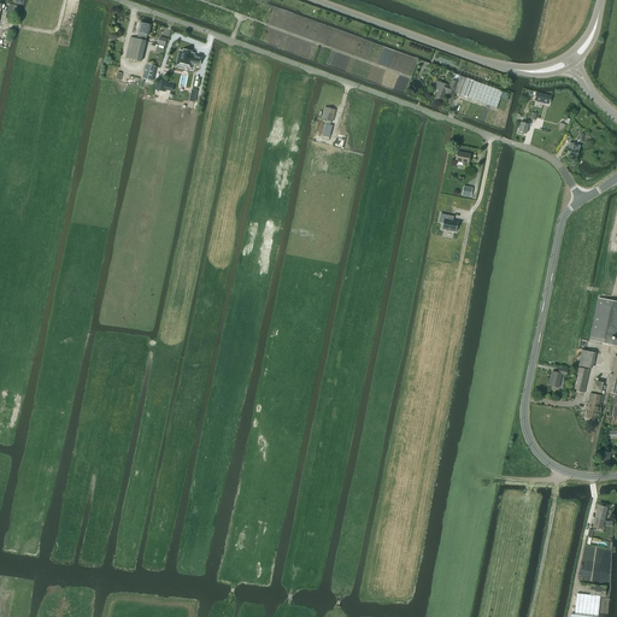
[(142,40),(144,35),(144,34),(146,24),(140,23),(137,33),(139,34),(137,39),(130,37),(125,59),(141,63),(146,41),(142,40)]
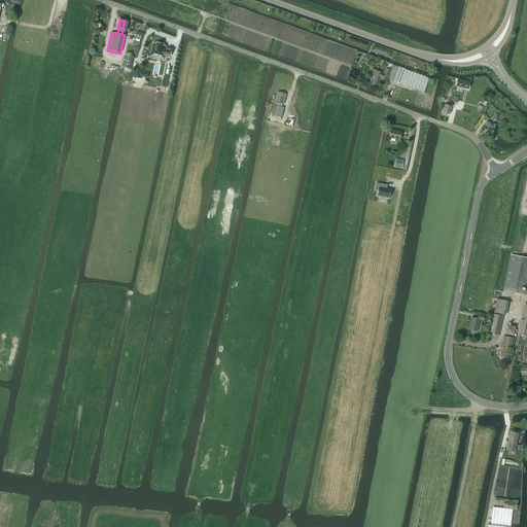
[(153,44),(150,56),(157,58),(159,55),(164,57),(164,55),(170,57),(172,49),(166,48),(166,47),(164,46),(164,44),(156,43),(155,45),(153,44)]
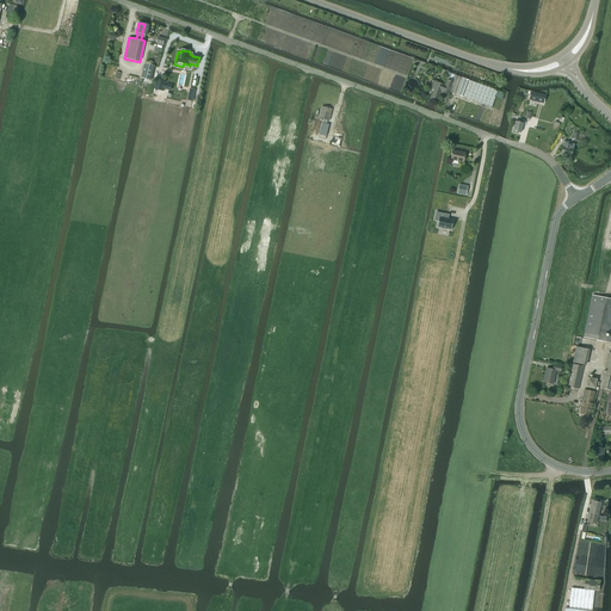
[(150,80),(154,67),(144,65),(141,78),(150,80)]
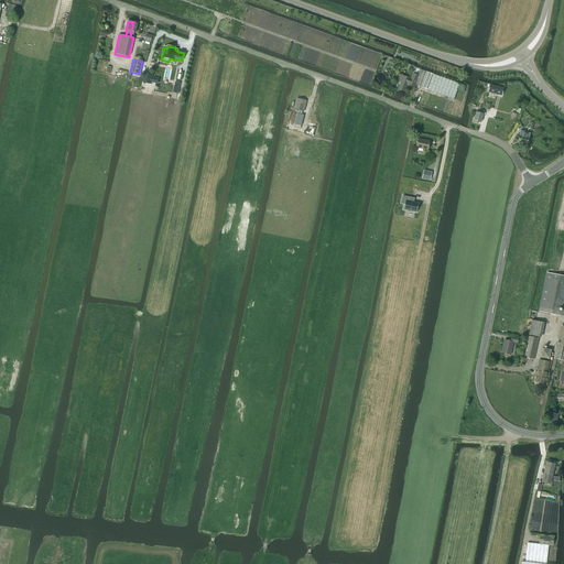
[(465,86),(413,67),(411,74),(412,75),(411,79),(399,75),(396,82),(401,83),(398,89),(404,91),(407,86),(413,88),(414,85),(454,99),(457,89),(464,91),(465,86)]
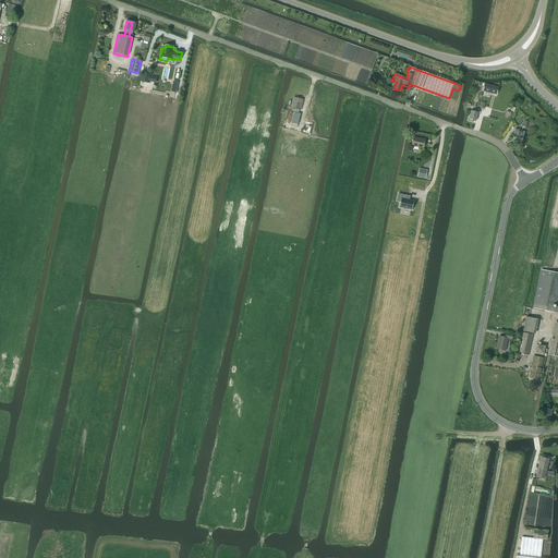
[(483,92),(497,95),(498,87),(485,84),(483,92)]
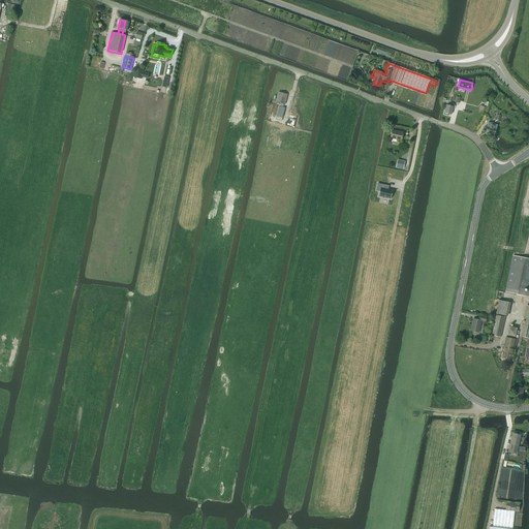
[(278,92),(276,102),(285,104),(287,95),(278,92)]
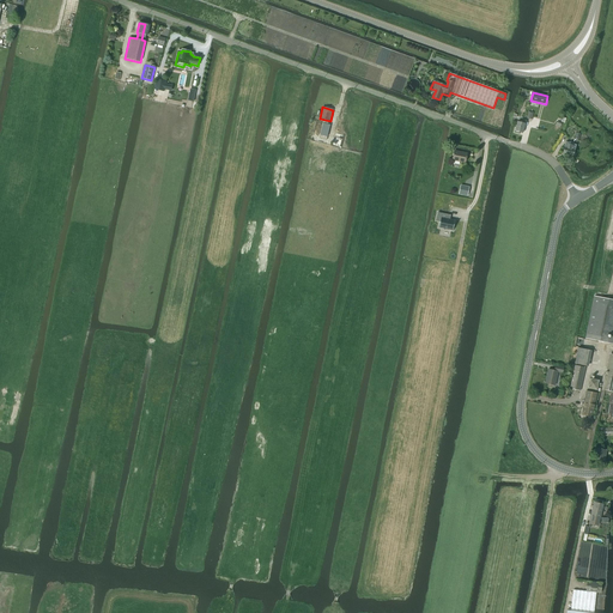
[(522,133),(526,121),(522,120),(522,123),(517,122),(515,131),(522,133)]
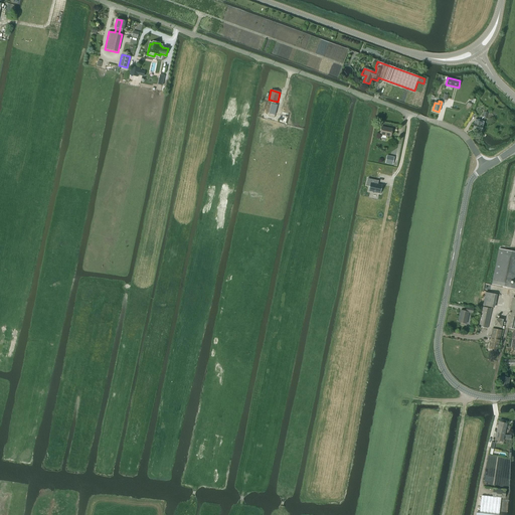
[(482,132),(483,126),(482,126),(483,123),(475,121),(473,129),(482,132)]
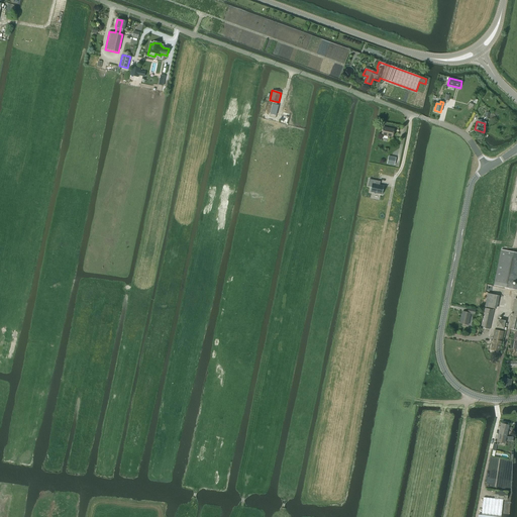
[(392,136),(394,129),(384,126),(382,134),(392,136)]
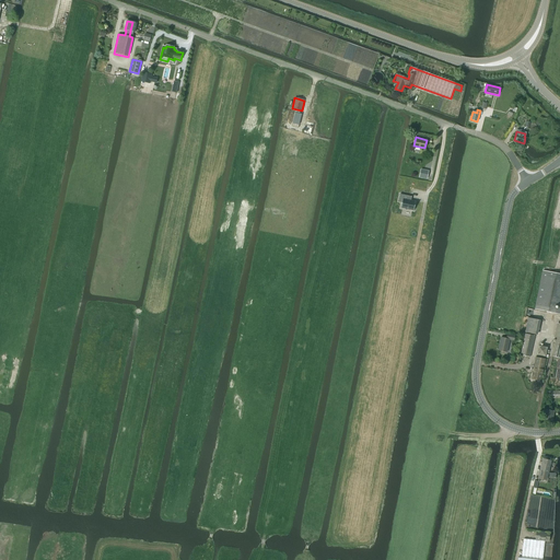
[(421,168),(419,177),(427,179),(429,171),(421,168)]
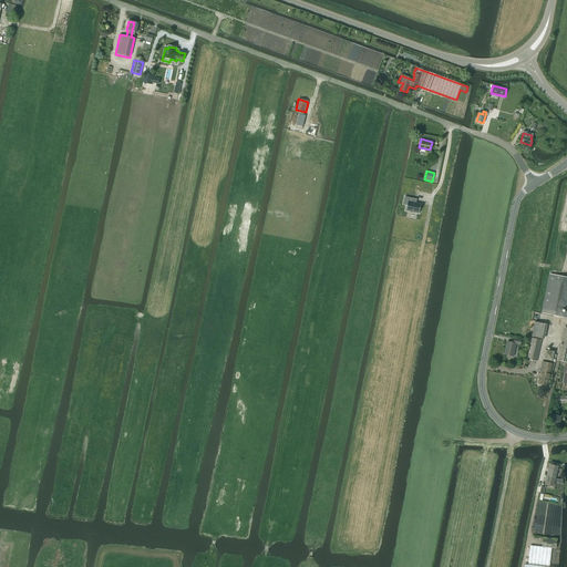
[(404,196),(403,204),(406,205),(405,210),(406,210),(419,213),(419,214),(421,204),(416,204),(413,203),(414,198),(404,196)]
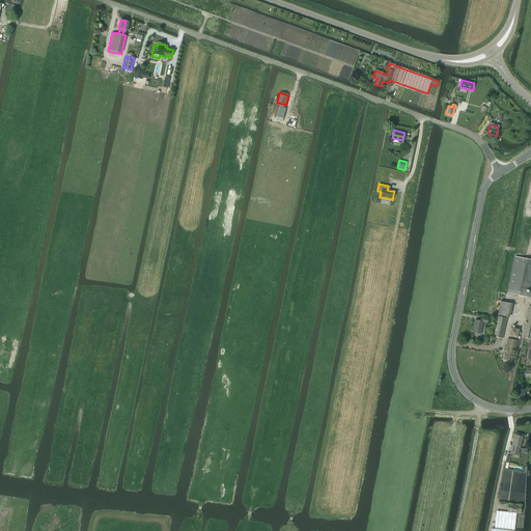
[(530,298),(530,259),(514,256),(507,294),(530,298)]
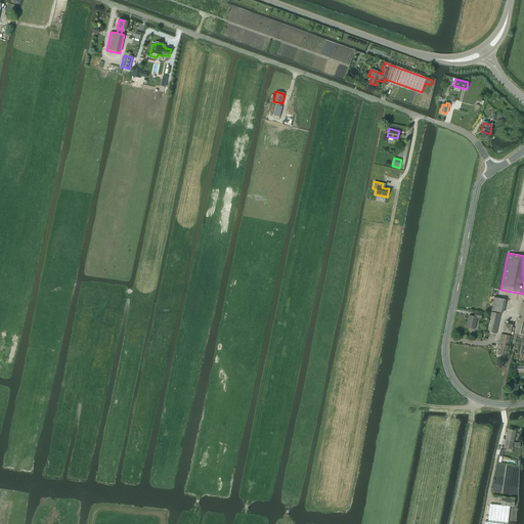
[(503,314),(506,300),(494,298),(491,311),(503,314)]
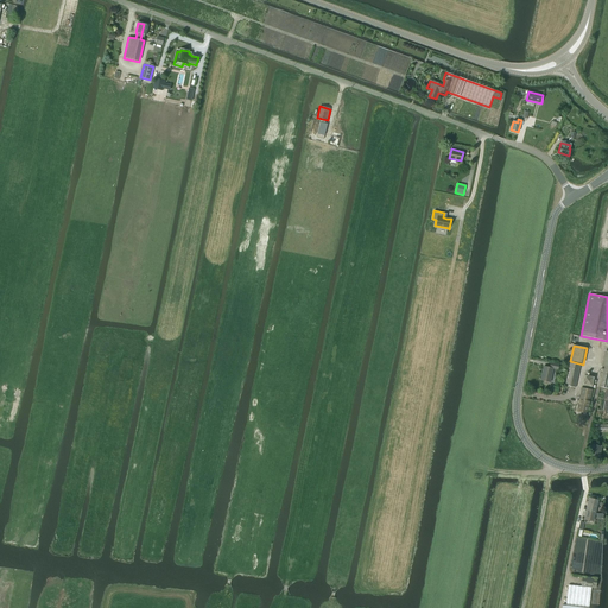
[(575,388),(581,365),(570,362),(565,386),(575,388)]
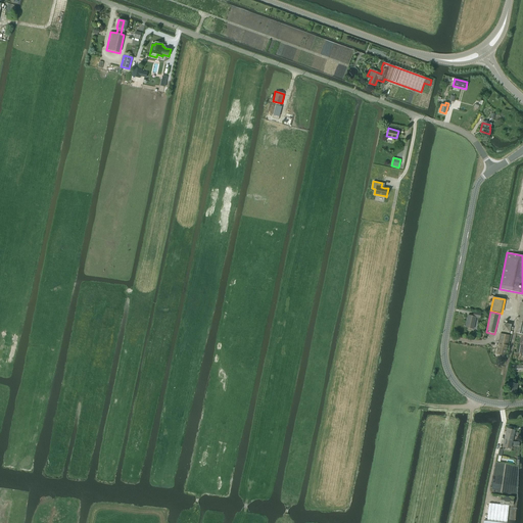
[(480,318),(481,314),(474,313),(473,317),(468,316),(466,327),(473,329),(476,318),(480,318)]
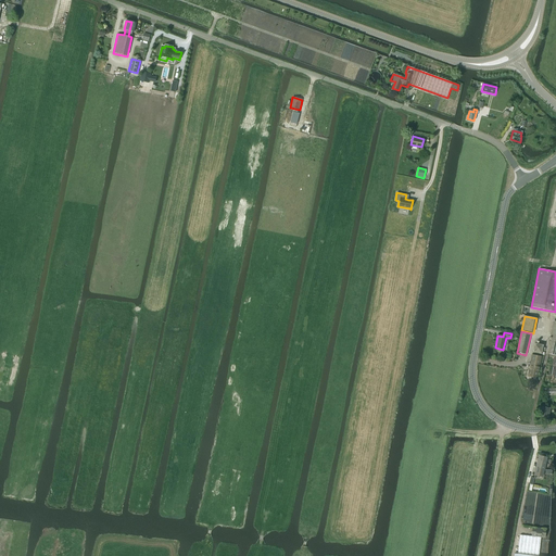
[(542,354),(543,345),(534,343),(532,353),(542,354)]
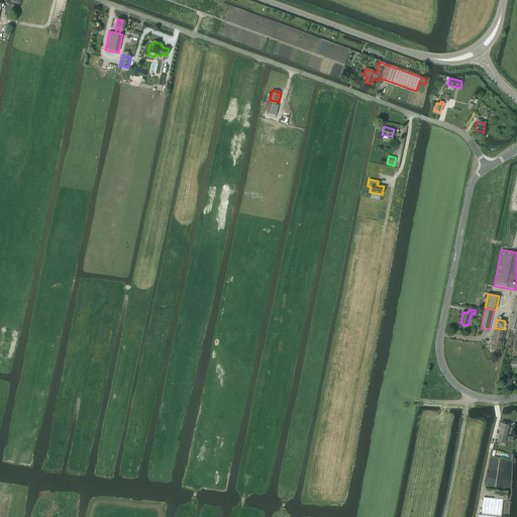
[(499,351),(504,331),(495,330),(493,340),(491,340),(491,342),(492,342),(491,350),(499,351)]
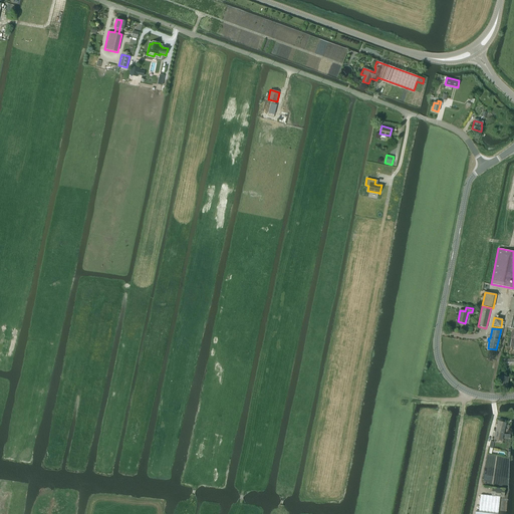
[(506,387),(509,377),(502,375),(499,384),(506,387)]
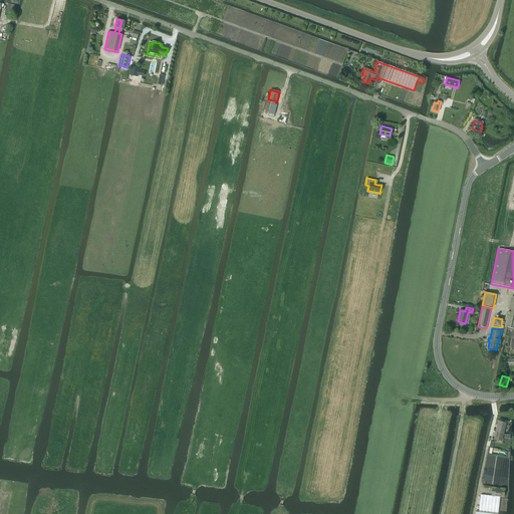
[(499,421),(495,439),(501,441),(505,423),(499,421)]
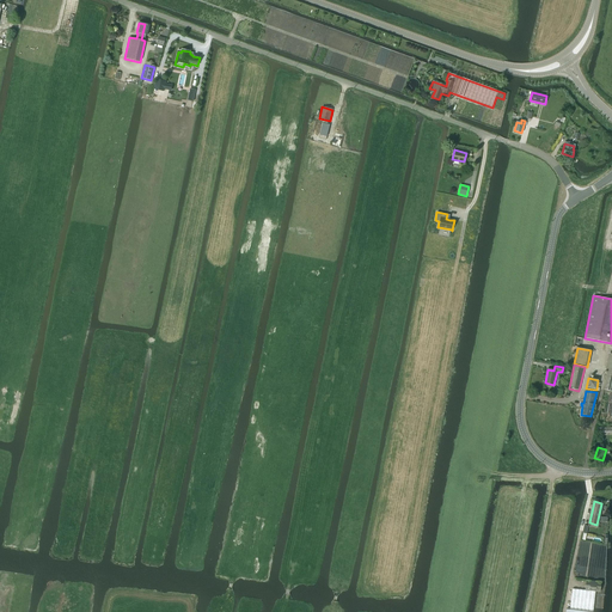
[(600,592),(601,582),(586,581),(586,591),(595,592),(600,592)]
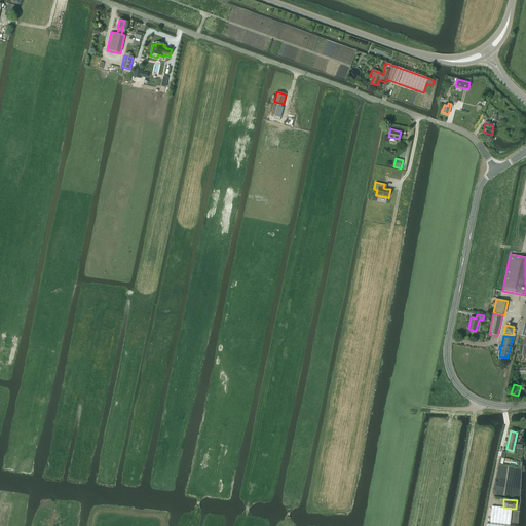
[(510,525),(512,509),(503,508),(492,506),(490,524),(486,524),(486,525),(510,525)]
